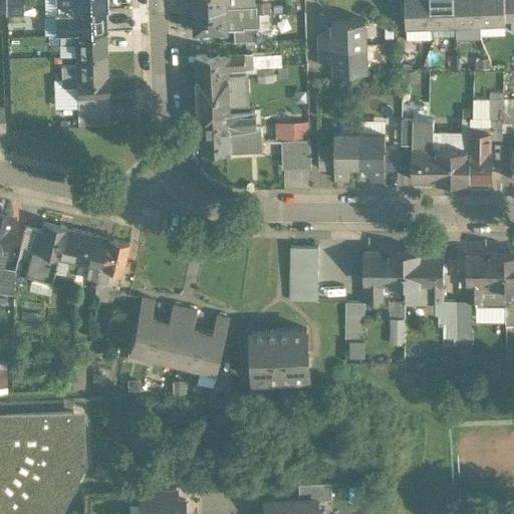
[(20,16),(19,0),(5,0),(6,16),(20,16)]
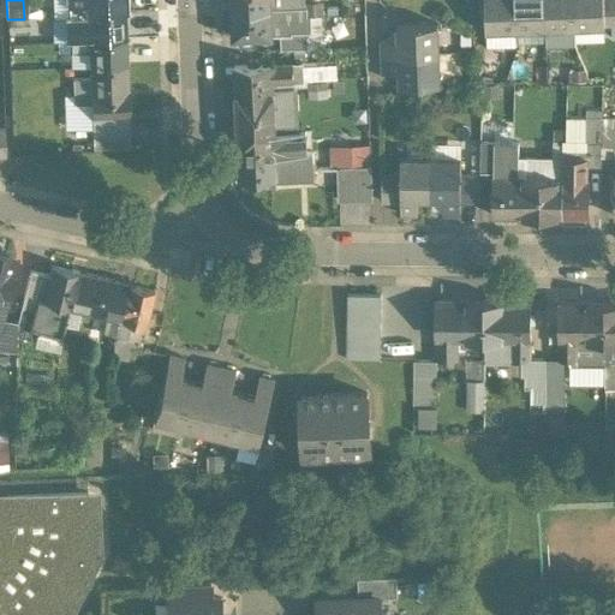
[(87,0),(66,0),(69,21),(71,21),(88,19),(87,0)]
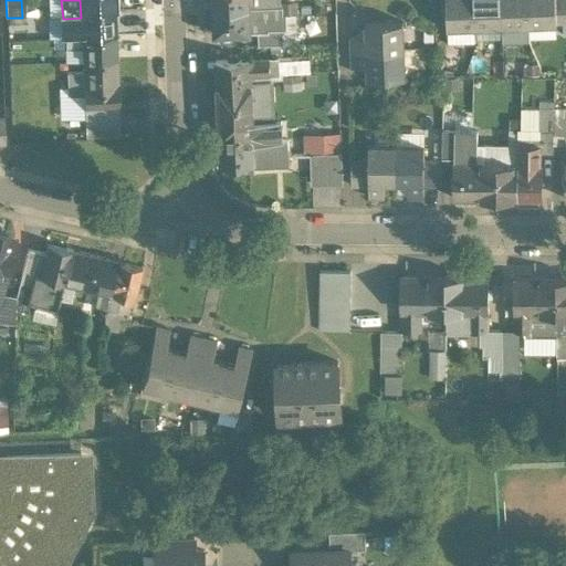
[(113,0),(80,0),(81,18),(114,16),(113,0)]
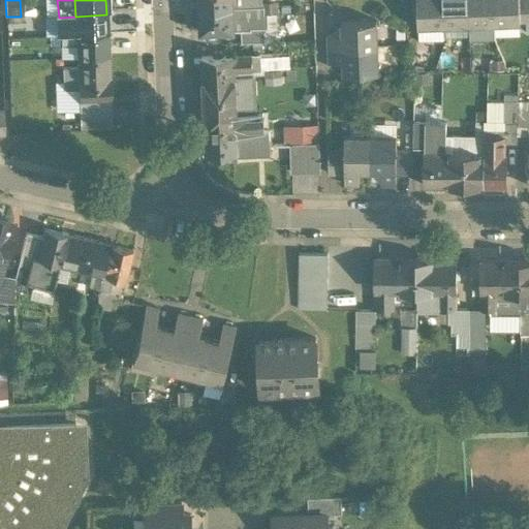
[(231,0),(197,0),(198,11),(232,10),(231,0)]
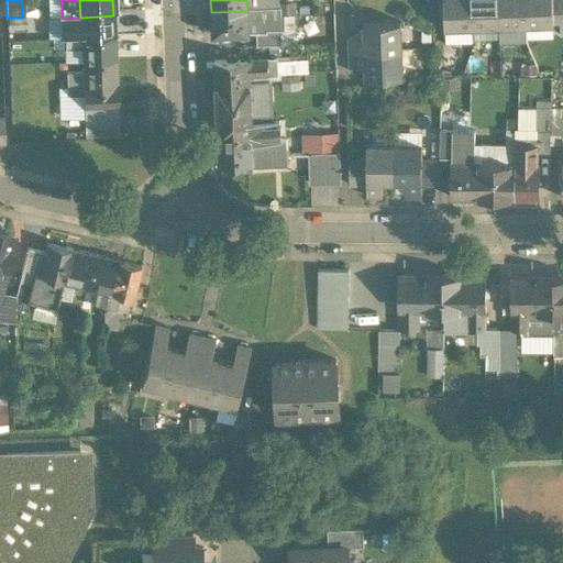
[(443,0),(444,31),(472,30),(470,0),(443,0)]
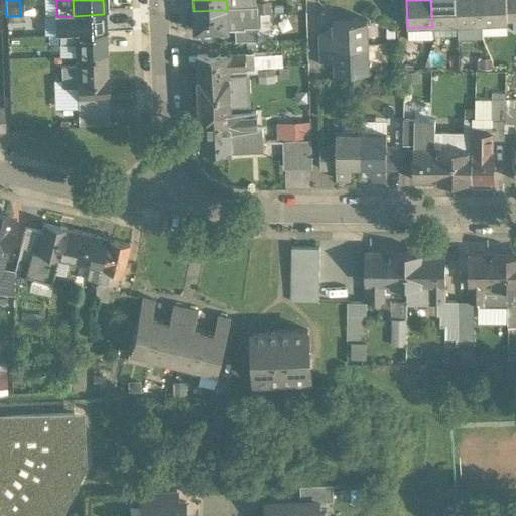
[(430,0),(432,27),(457,26),(456,0),(430,0)]
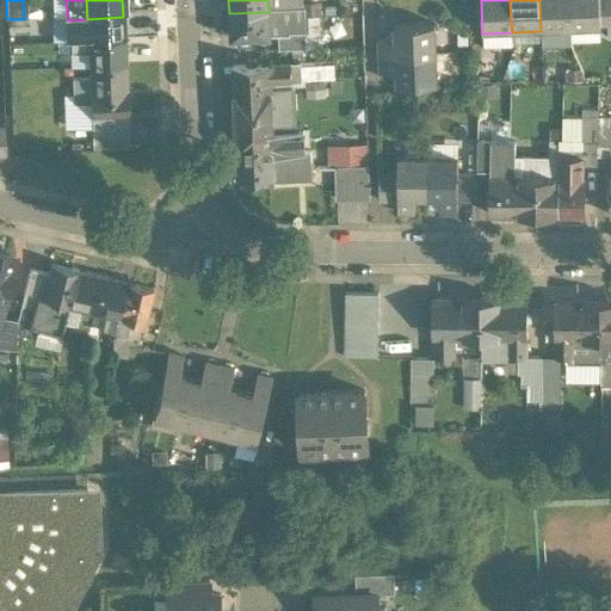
[(568,0),(539,0),(541,31),(569,30),(568,0)]
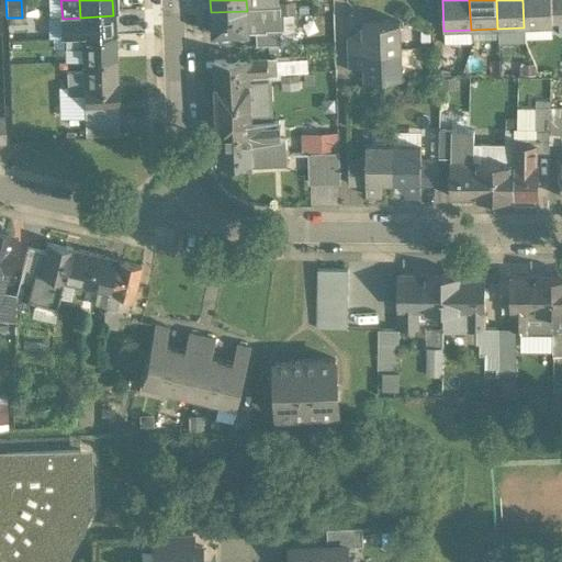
[(550,0),(523,0),(524,27),(551,26),(551,0),(550,0)]
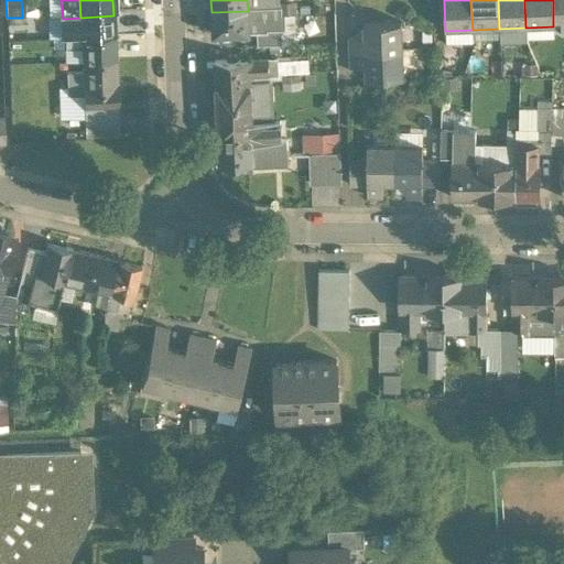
[(563,0),(554,0),(553,0),(553,26),(563,25),(563,0)]
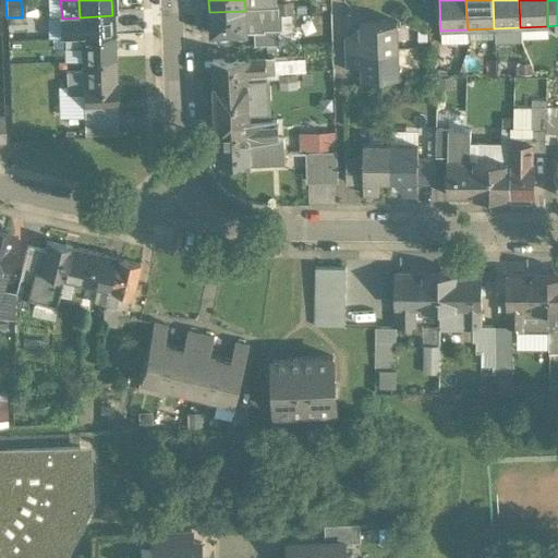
[(278,9),(245,11),(245,35),(253,35),(265,35),(264,33),(279,33),(278,17),(278,9)]
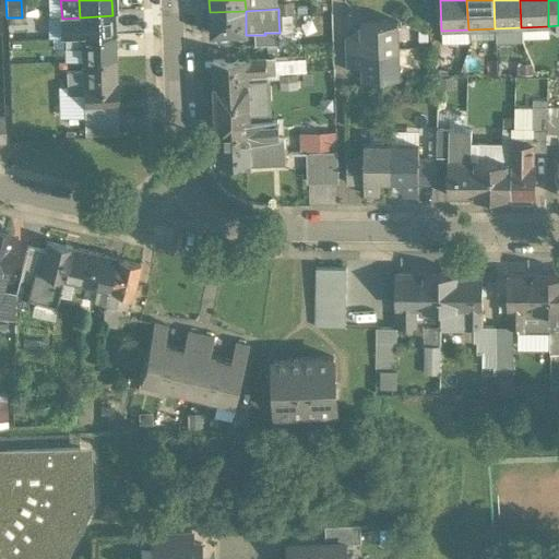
[(246,11),(210,12),(210,37),(246,35),(246,11)]
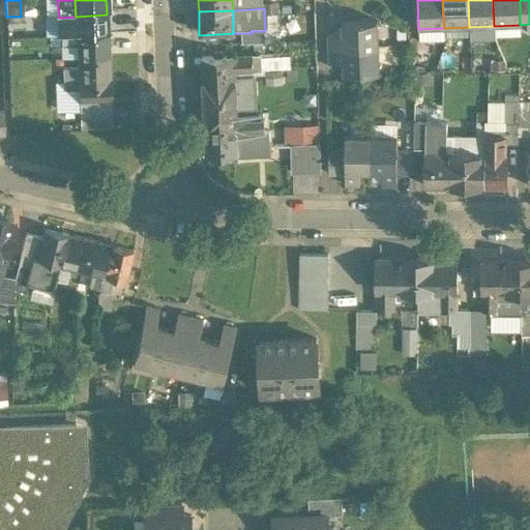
[(107,15),(76,17),(77,38),(108,37),(107,15)]
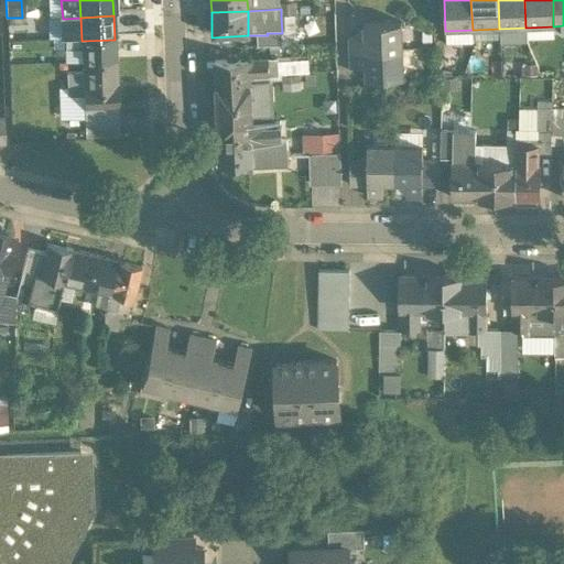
[(294,17),(281,18),(282,33),(282,39),(294,38),(294,17)]
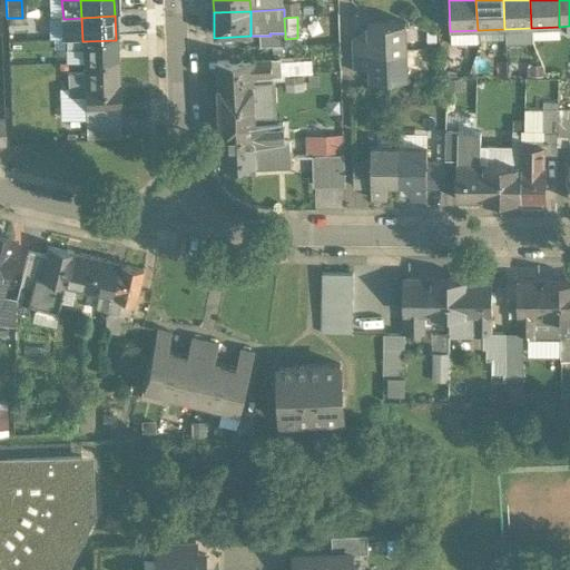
[(81,18),(66,19),(64,19),(60,19),(61,41),(66,41),(66,42),(82,41),(81,18)]
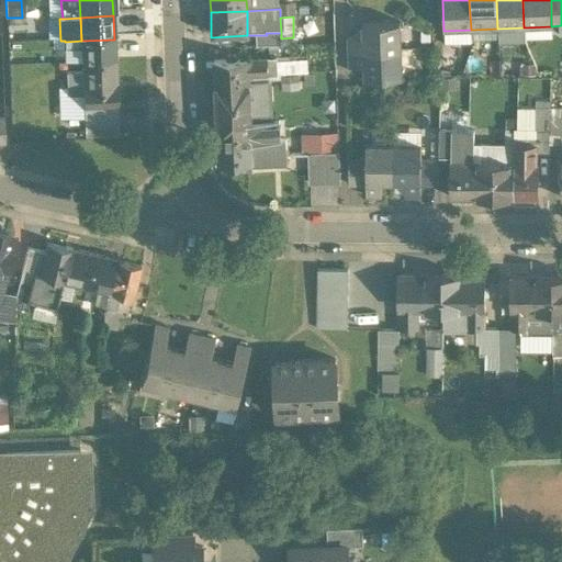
[(400,24),(362,26),(362,40),(347,40),(347,54),(401,52),(400,24)]
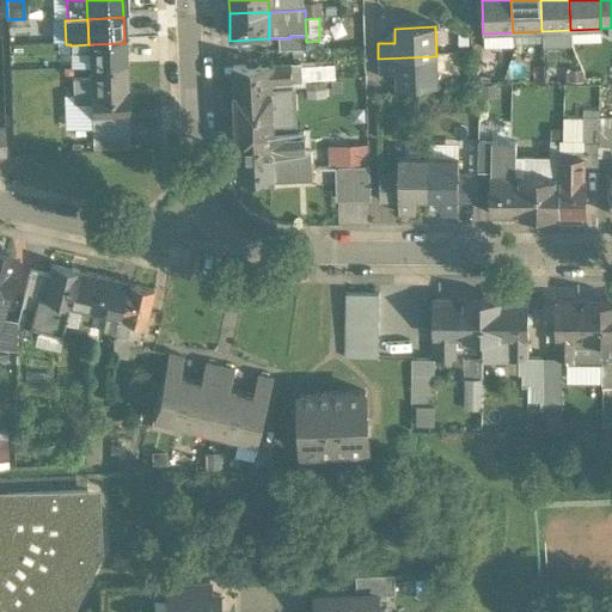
[(289,36),(291,38),(277,38),(279,53),(306,51),(306,42),(306,36),(289,36)]
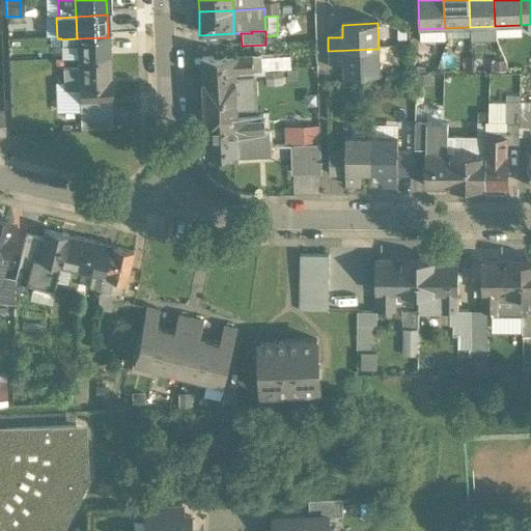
[(277,35),(266,36),(266,45),(278,45),(277,35)]
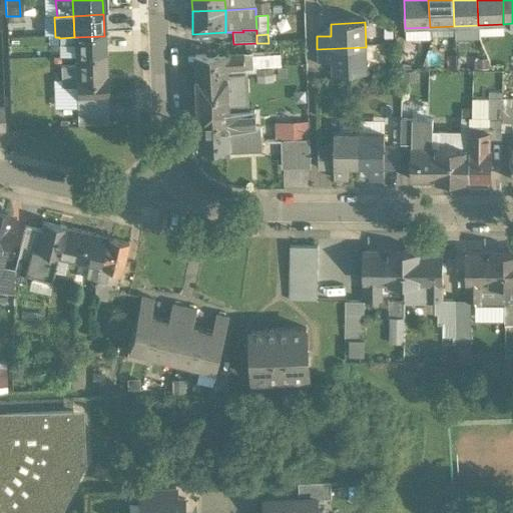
[(104,36),(74,37),(74,47),(75,58),(105,57),(104,36)]
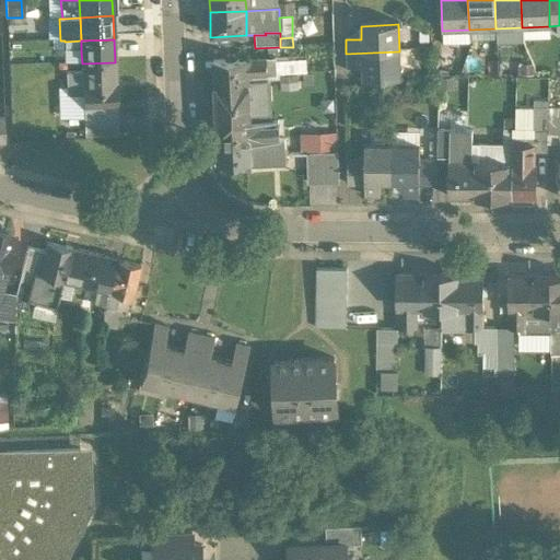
[(81,41),(65,42),(66,51),(81,51),(81,41)]
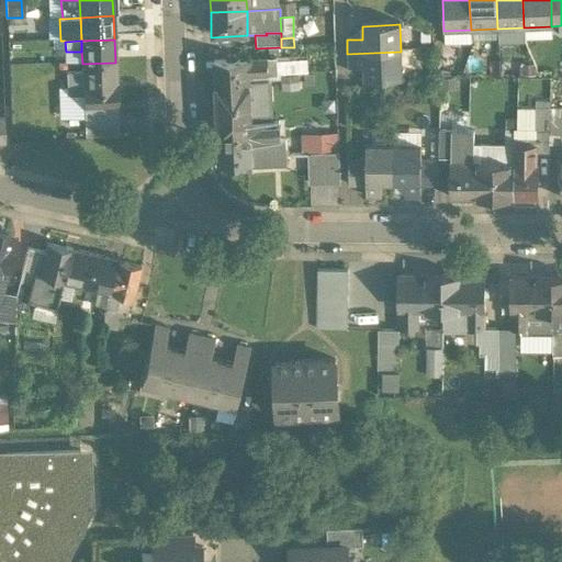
[(401,52),(347,54),(348,68),(363,67),(364,80),(402,79),(401,52)]
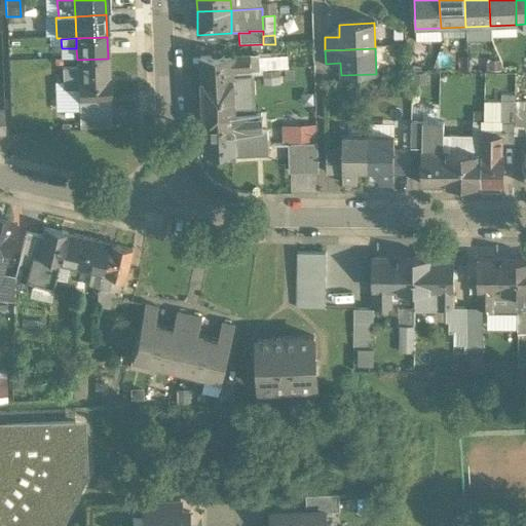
[(249,57),(232,58),(233,73),(250,72),(249,57)]
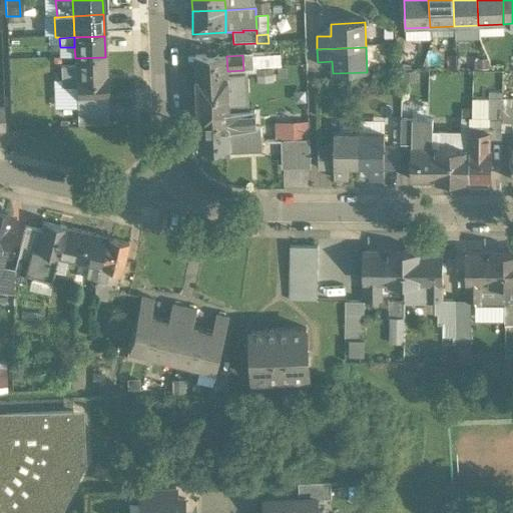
[(226,56),(194,57),(194,77),(227,76),(227,71),(226,56)]
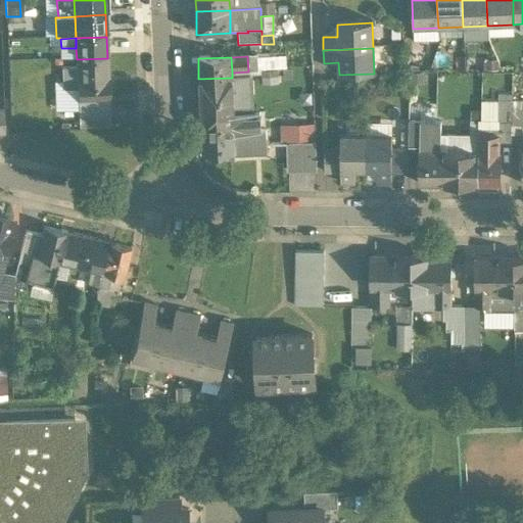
[(275,57),(263,57),(263,69),(276,68),(275,57)]
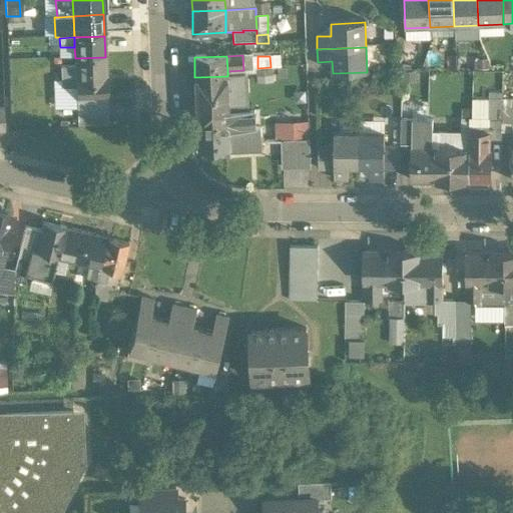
[(105,57),(75,58),(75,70),(76,79),(106,78),(105,57)]
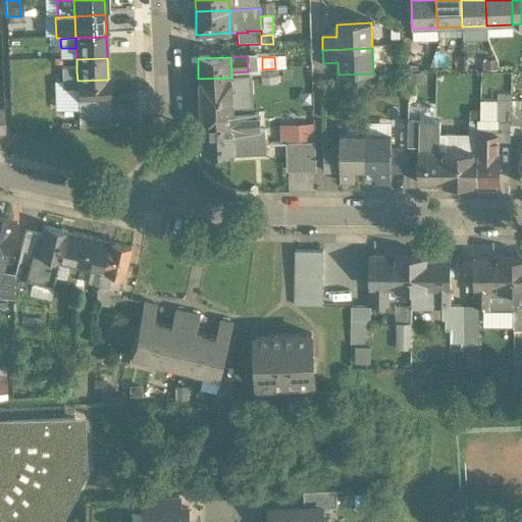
[(47,72),(47,82),(62,82),(62,71),(47,72)]
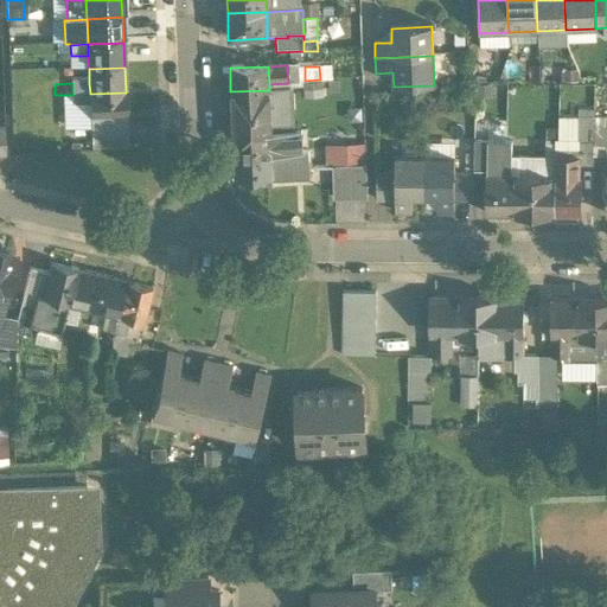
[(89,83),(72,83),(72,95),(90,94),(89,83)]
